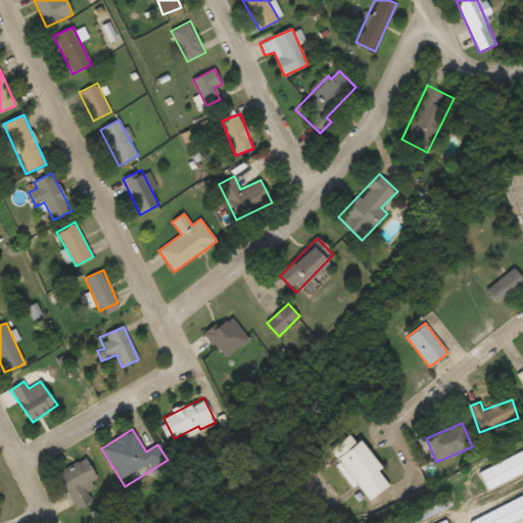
[(361,440),(357,443),(350,436),(331,449),(369,501),(389,485),(378,471),(381,468),(361,440)]
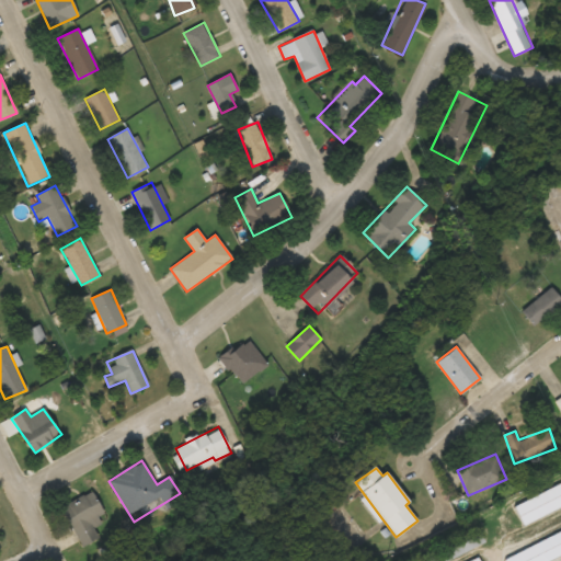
[(560,507),(560,483),(514,505),(523,525),(560,507)]
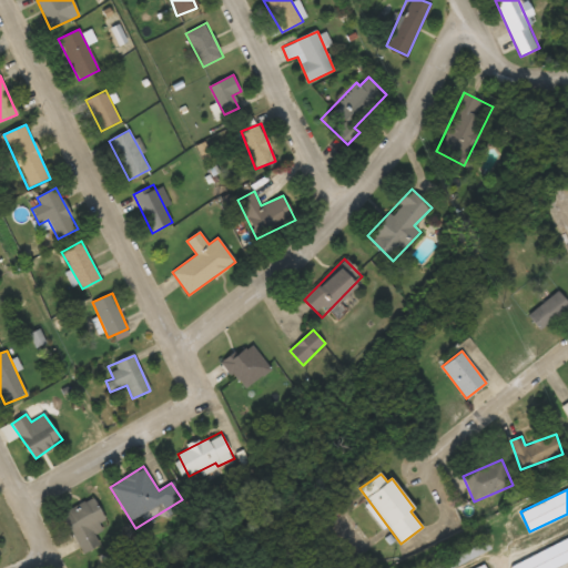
[(105,521),(94,498),(63,514),(83,554),(103,545),(98,535),(105,531),(101,524),(105,521)]
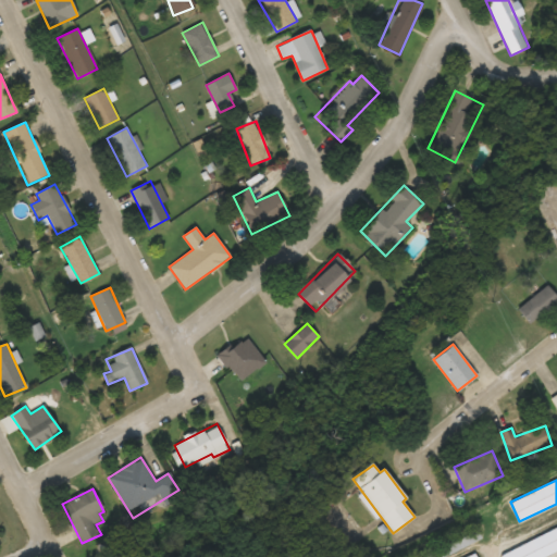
[(542,556),(556,551),(556,528),(500,553),(502,556),(542,556)]
